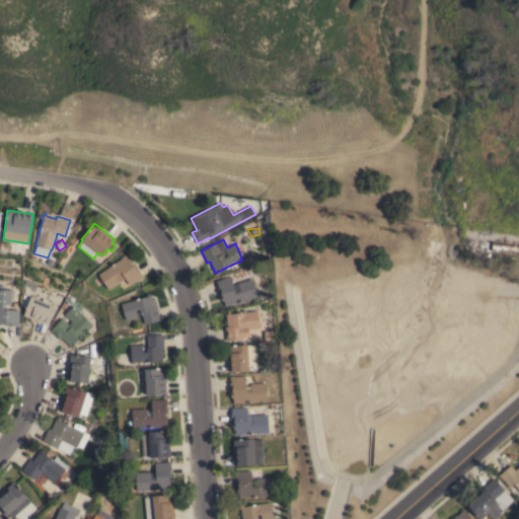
[(518,242),(518,252),(492,250),(493,247),(492,247),(492,243),(493,243),(493,240),(518,242)]
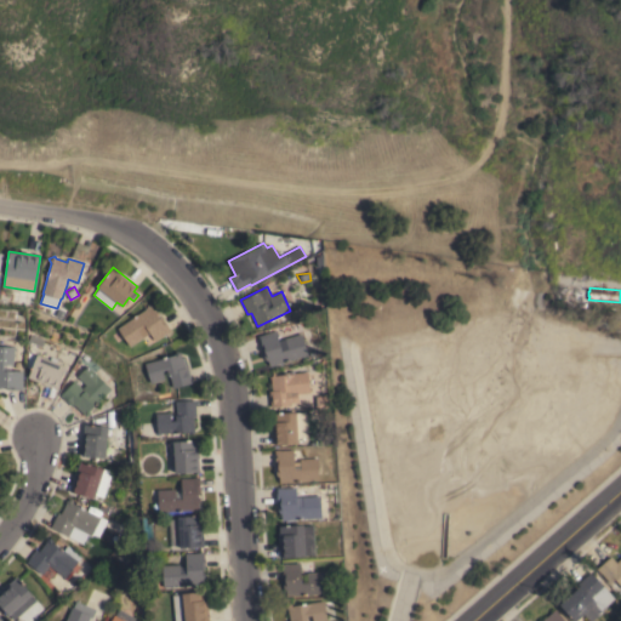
[(171,330),(155,341),(148,330),(143,334),(144,336),(130,346),(118,328),(146,309),(146,308),(151,305),(154,311),(157,311),(159,314),(159,317),(159,318),(161,317),(171,330)]
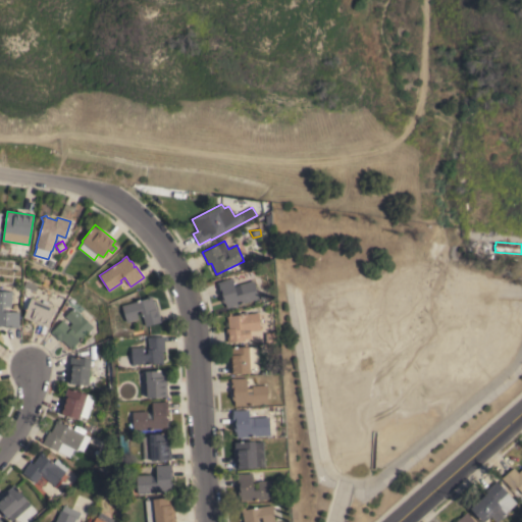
[(53,268),(47,265),(50,259),(56,262),(53,268)]
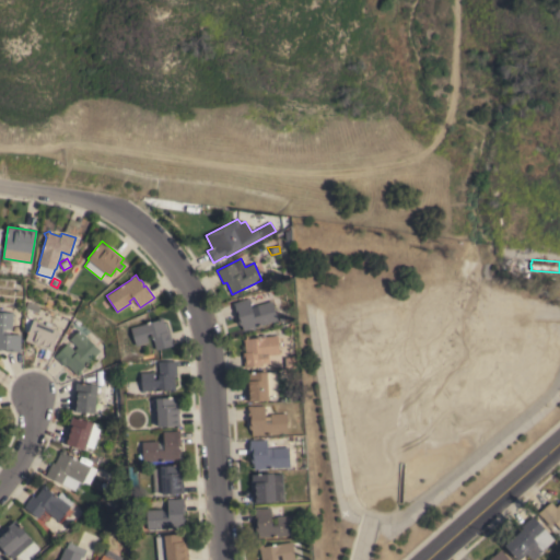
[(252,308),(257,307),(256,305),(271,301),(278,321),(243,330),(242,325),(238,324),(233,302),(248,298),(252,308)]
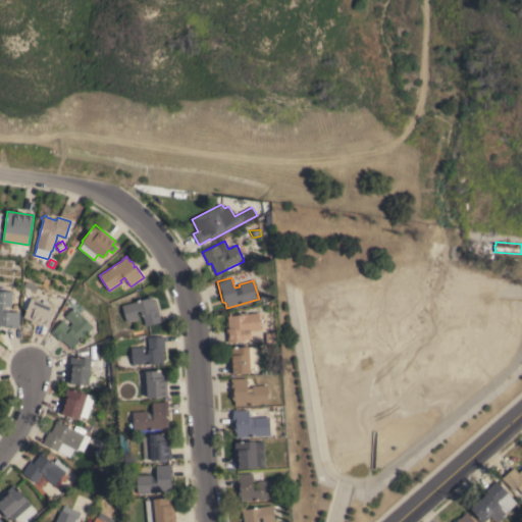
[(0,291),(11,291),(11,306),(3,306),(3,311),(19,311),(18,327),(5,327),(5,325),(3,325),(3,324),(1,326),(0,326),(0,291)]
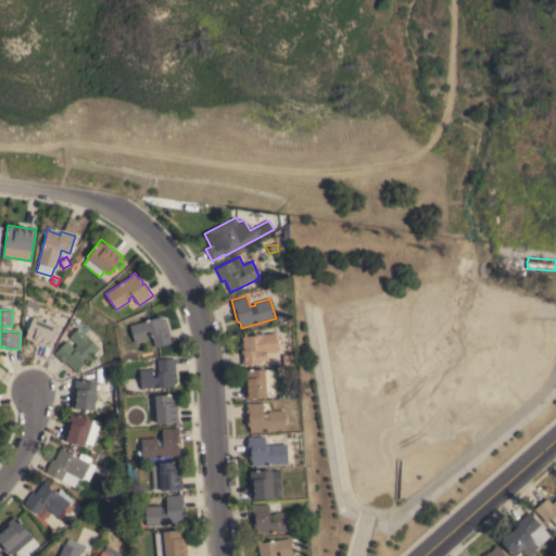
[(155,318),(156,314),(162,315),(162,317),(165,329),(167,328),(172,342),(155,348),(151,336),(150,336),(149,330),(144,332),(147,339),(135,343),(129,325),(155,318)]
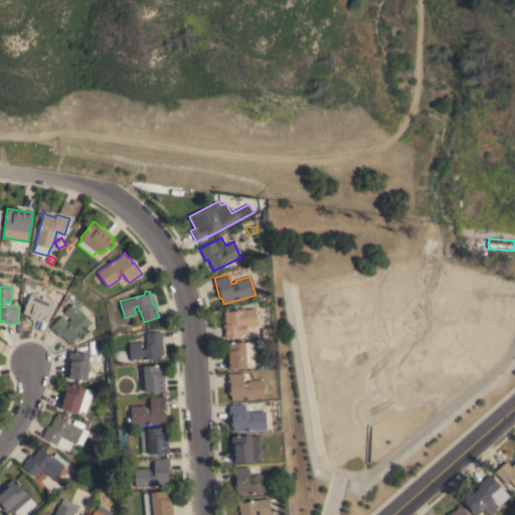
[(54,304),(47,322),(23,312),(30,294),(54,304)]
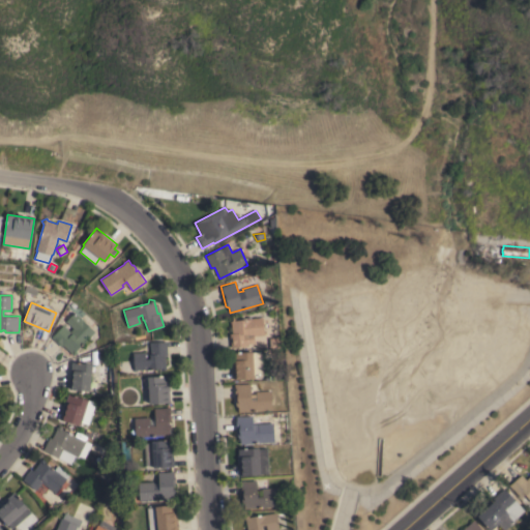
[(75,312),(84,320),(89,315),(99,325),(94,331),(78,349),(79,354),(72,355),(71,354),(63,345),(61,347),(52,336),(63,325),(69,331),(74,328),(65,321),(75,312)]
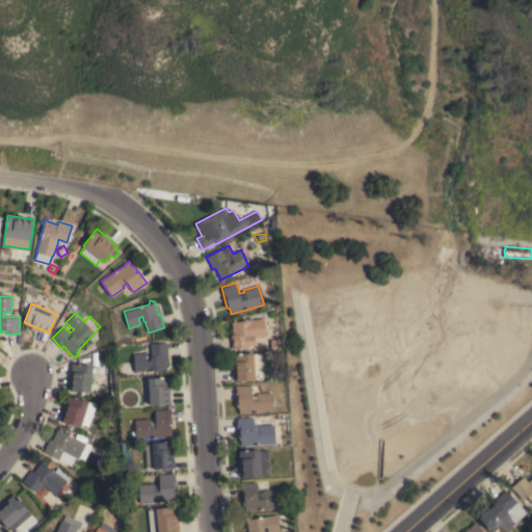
[(249,347),(233,348),(231,335),(233,335),(232,324),(231,323),(233,319),(238,321),(263,318),(263,319),(268,319),(268,326),(264,326),(265,336),(253,338),(253,337),(248,337),(249,347)]
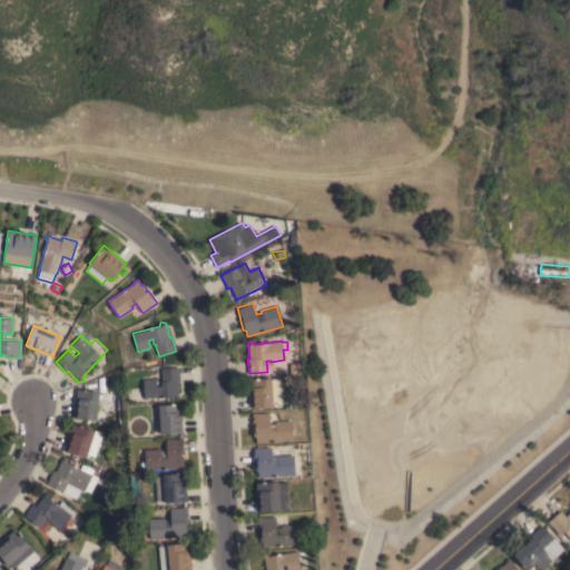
[(180,382),(177,382),(178,394),(179,396),(174,400),(173,396),(145,399),(143,380),(156,379),(157,386),(161,385),(160,381),(161,381),(160,369),(179,366),(180,382)]
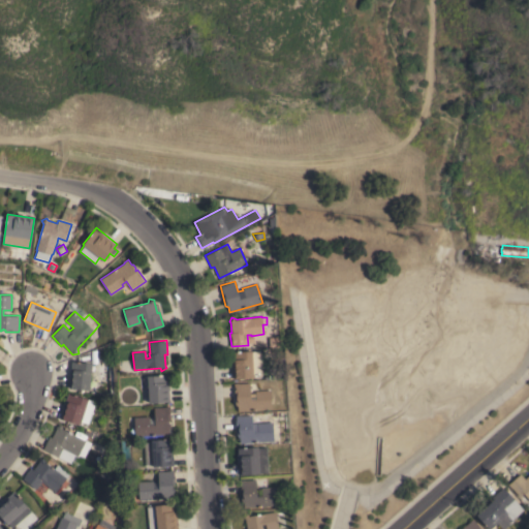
[(254,377),(234,379),(231,351),(252,350),(254,377)]
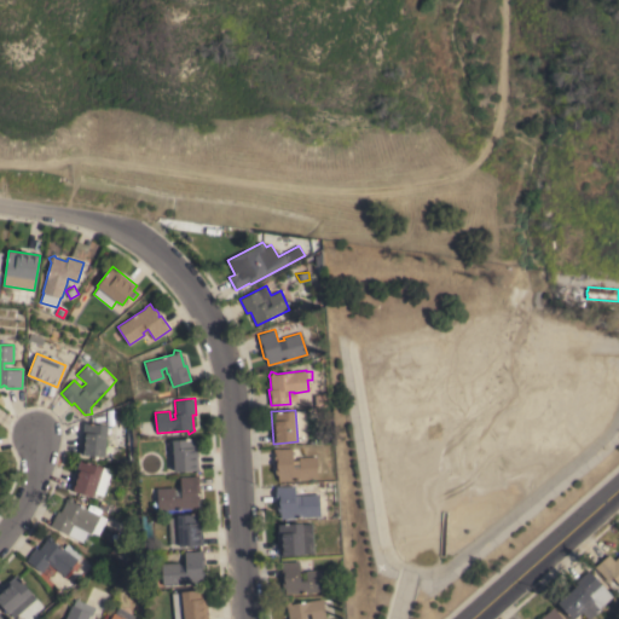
[(104,457),(80,455),(84,422),(108,424),(104,457)]
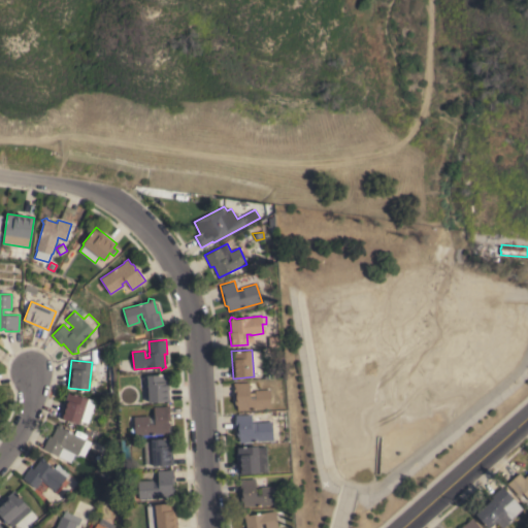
[(153,373),(153,374),(167,374),(169,400),(166,400),(166,401),(149,402),(149,401),(141,401),(140,389),(139,389),(138,376),(147,375),(147,374),(153,373)]
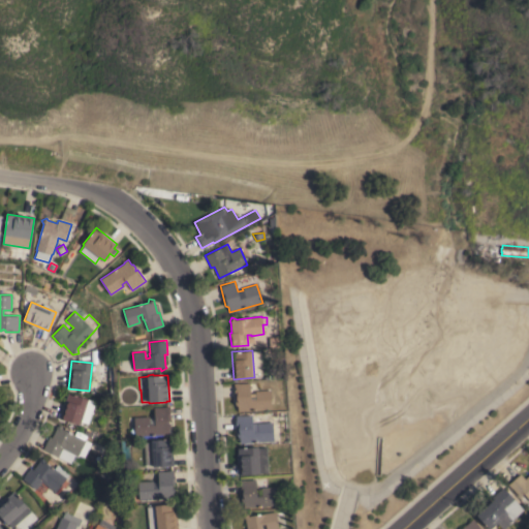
[(235,400),(237,400),(237,398),(235,398),(234,383),(249,382),(250,394),(255,393),(255,391),(271,390),(272,409),(243,410),(243,411),(238,411),(238,406),(235,404),(235,400)]
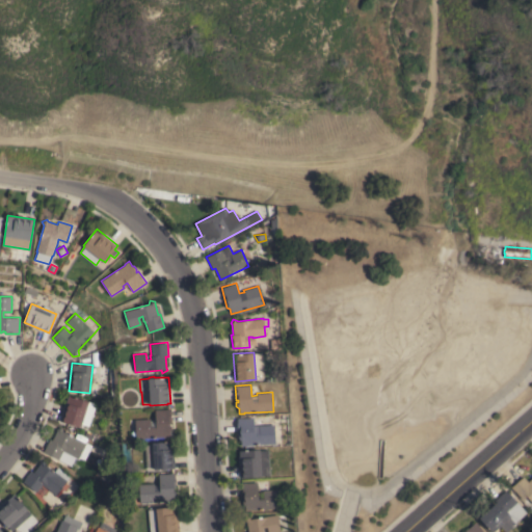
[(69,395),(96,404),(88,426),(81,423),(80,427),(60,421),(69,395)]
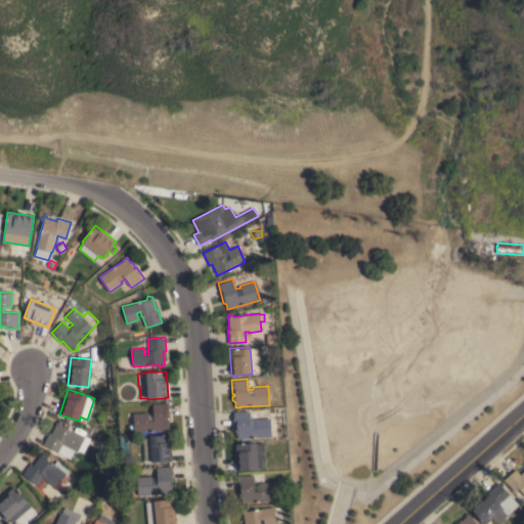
[(133,413),(147,412),(147,415),(153,413),(153,403),(164,403),(164,402),(168,402),(169,417),(167,417),(167,419),(169,420),(169,423),(167,425),(167,430),(161,431),(161,430),(134,432),(133,413)]
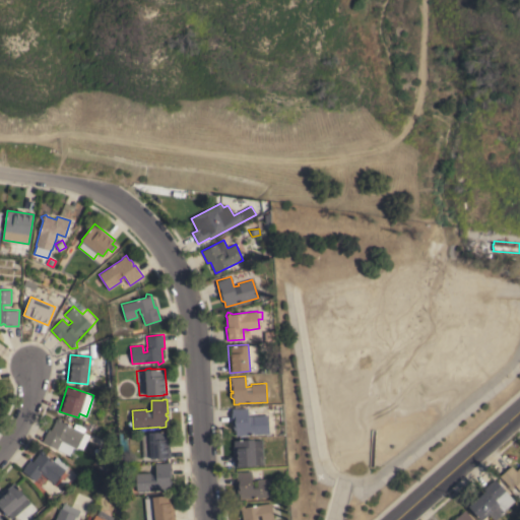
[(236,436),(235,431),(233,431),(233,417),(232,417),(232,413),(232,408),(236,407),(237,408),(247,407),(248,416),(268,414),(269,433),(236,436)]
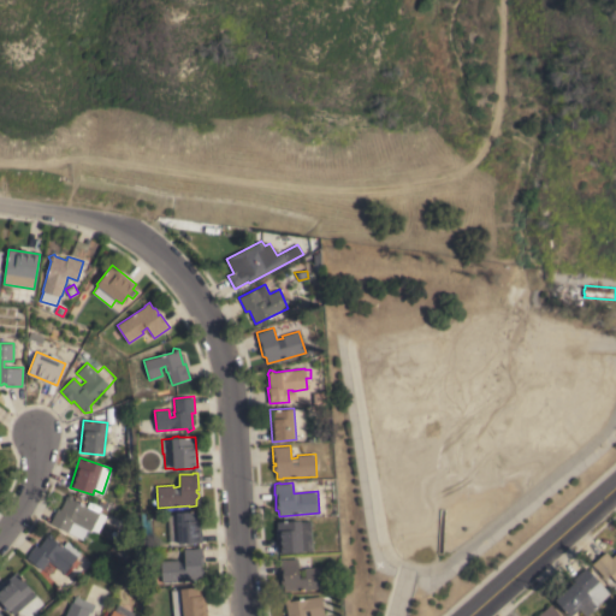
[(58,508),(60,509),(65,498),(65,497),(71,495),(72,499),(87,507),(88,502),(101,509),(99,513),(106,515),(94,538),(87,542),(49,522),(58,508)]
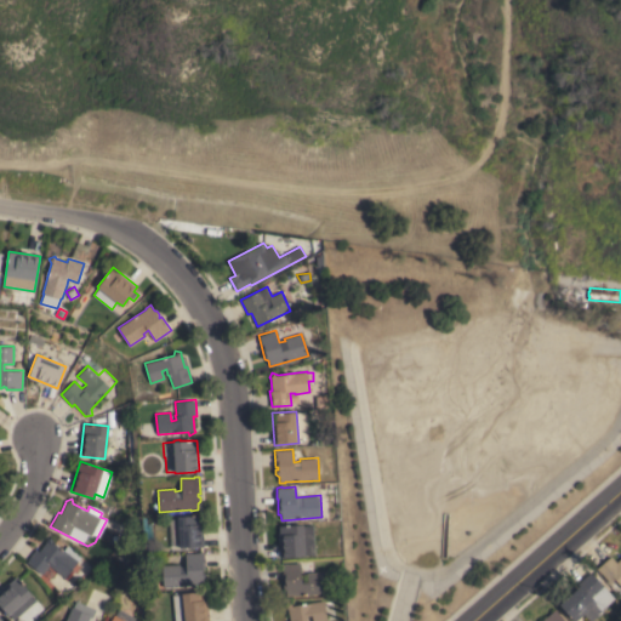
[(203,516),(204,547),(180,548),(180,546),(170,546),(169,519),(177,518),(177,517),(203,516)]
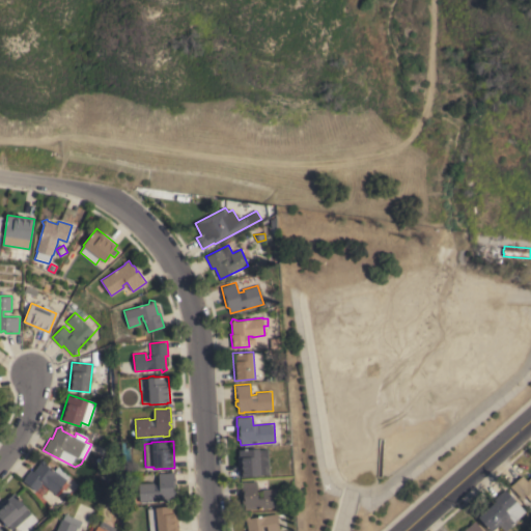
[(269,474),(260,474),(260,475),(241,477),(239,450),(268,448),(269,474)]
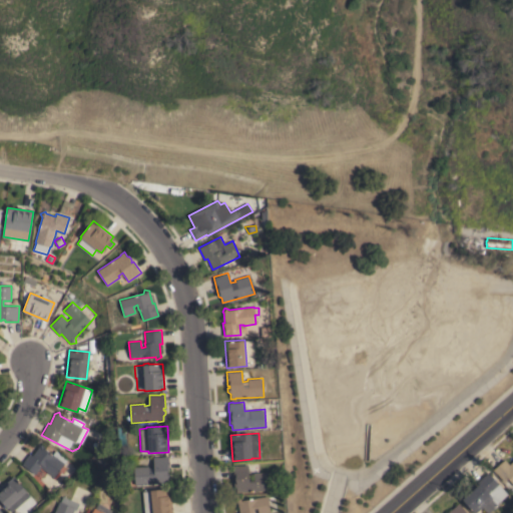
[(40,467),(34,474),(21,464),(29,454),(32,455),(38,447),(38,445),(43,444),(43,449),(52,455),(55,450),(67,459),(54,477),(40,467)]
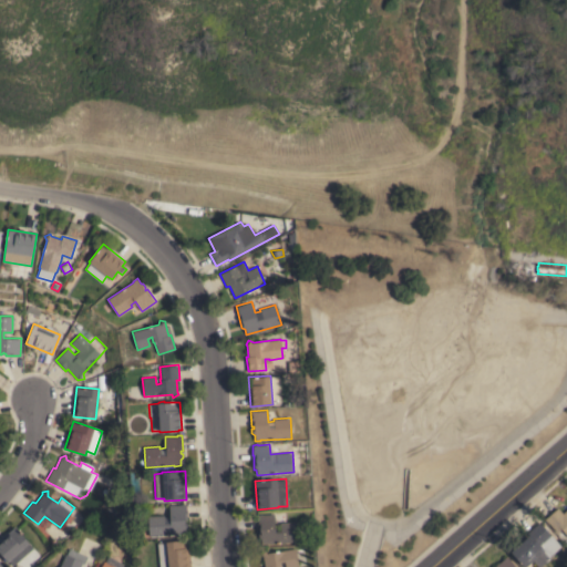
[(169,505),(182,504),(186,504),(186,509),(187,509),(187,514),(187,519),(185,519),(185,521),(187,523),(187,526),(185,528),(185,534),(150,536),(148,515),(164,515),(164,516),(169,516),(169,505)]
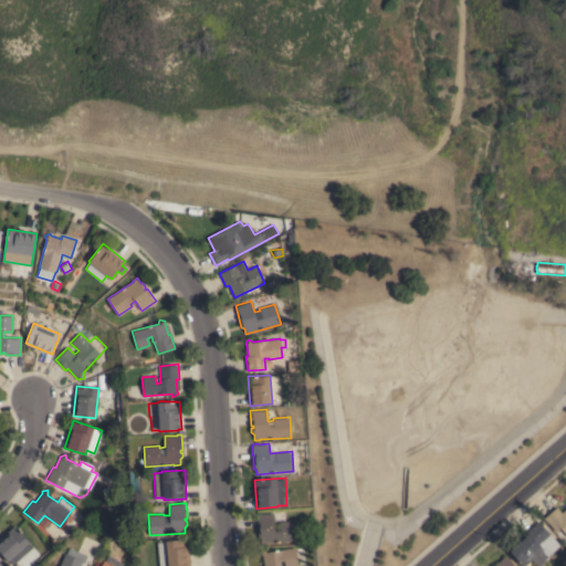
[(556,532),(547,522),(547,523),(544,519),(557,506),(562,512),(565,507),(565,533),(561,527),(556,532)]
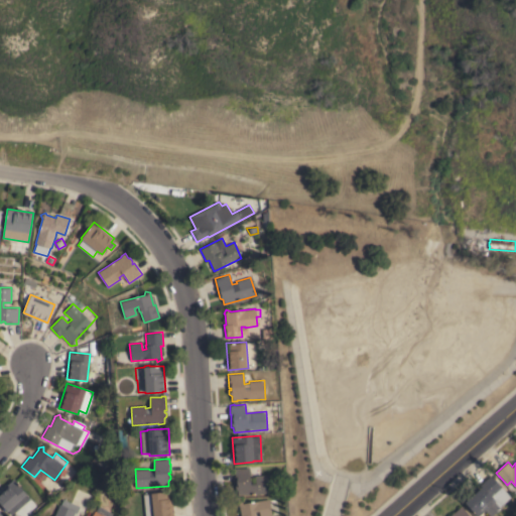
[(236,480),(235,480),(234,468),(249,468),(250,478),(255,477),(255,475),(270,474),(271,493),(238,495),(238,490),(236,488),(235,486),(237,484),(236,480)]
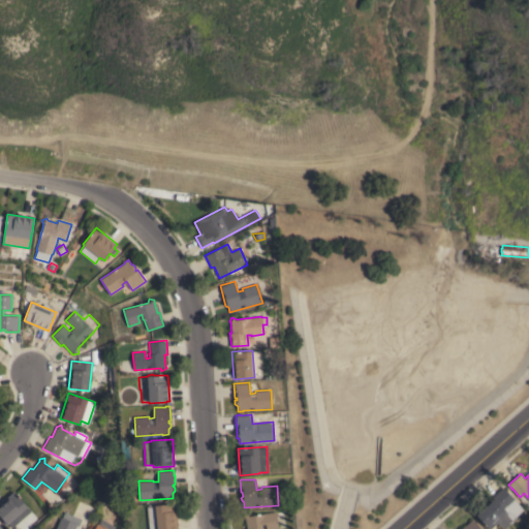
[(512,520),(514,521),(504,528),(502,528),(497,523),(490,528),(474,514),(503,487),(524,509),(512,520)]
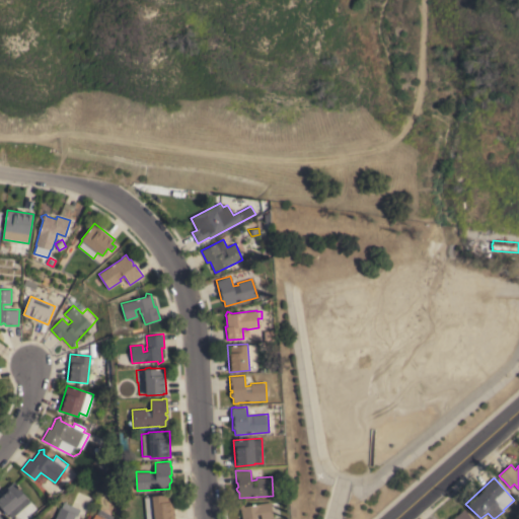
[(0,505),(0,493),(13,482),(26,497),(26,498),(29,502),(15,514),(12,510),(7,514),(0,505)]
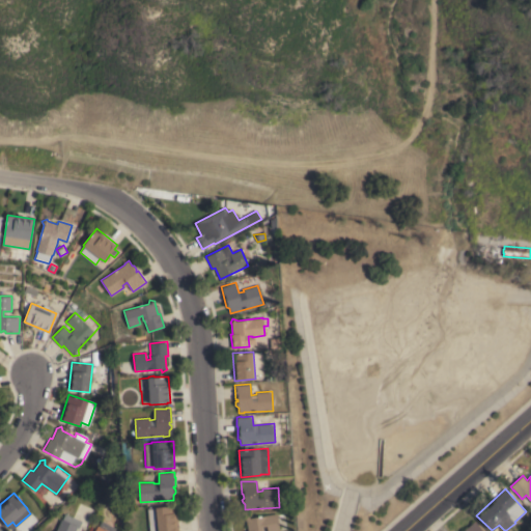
[(176,505),(178,530),(149,530),(147,508),(176,505)]
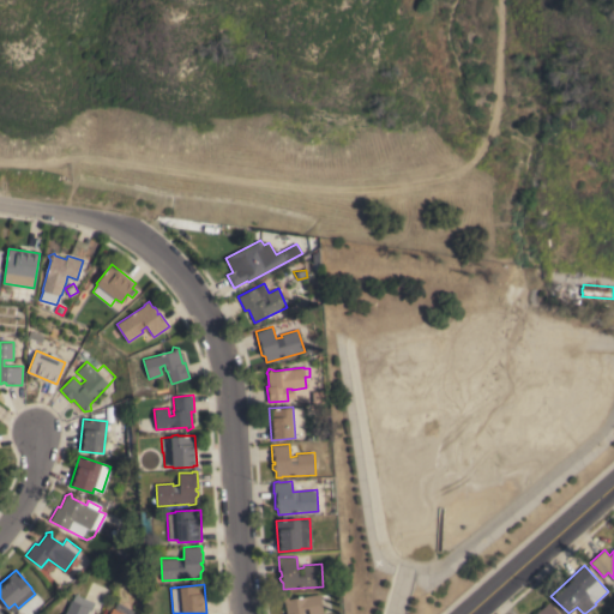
[(65,613),(71,600),(72,601),(74,594),(95,602),(91,609),(89,608),(86,613),(65,613)]
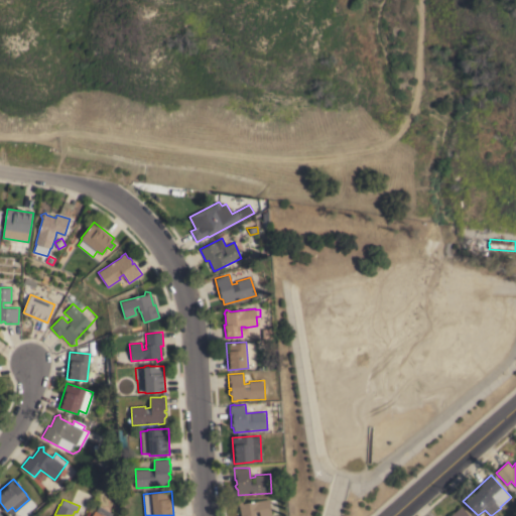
[(241,515),(239,506),(238,505),(241,501),(244,503),(269,499),(272,515),(259,515),(259,511),(255,512),(256,515),(255,515),(241,515)]
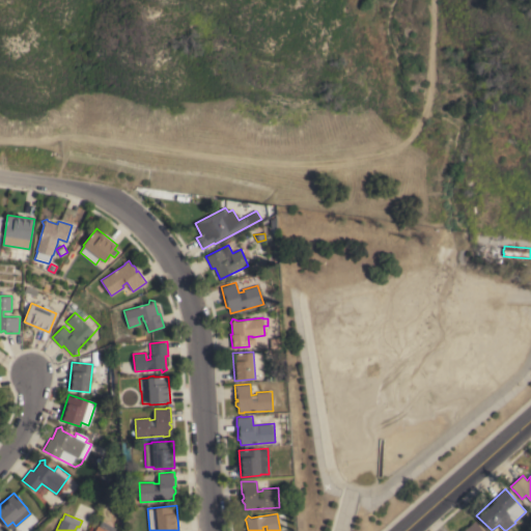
[(93,530),(98,525),(99,526),(102,520),(115,528),(113,530),(93,530)]
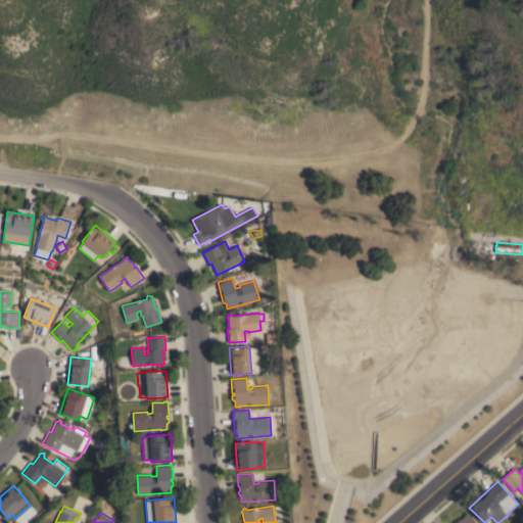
[(456,522),(468,513),(476,522),(456,522)]
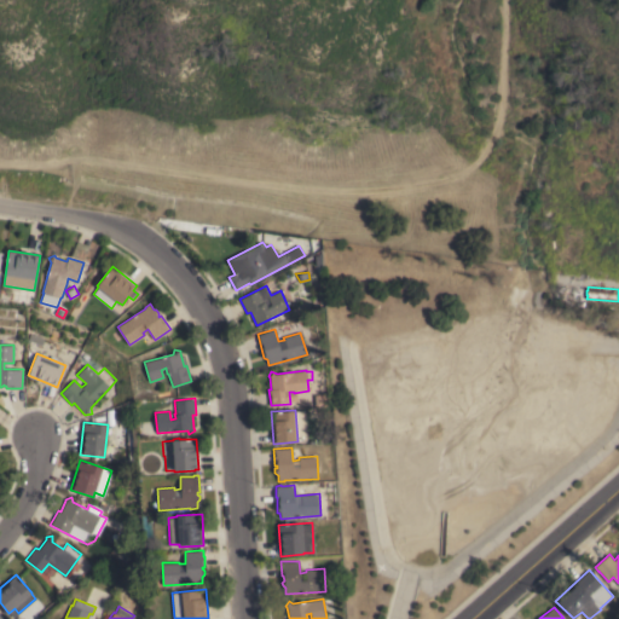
All buildings are outlined.
